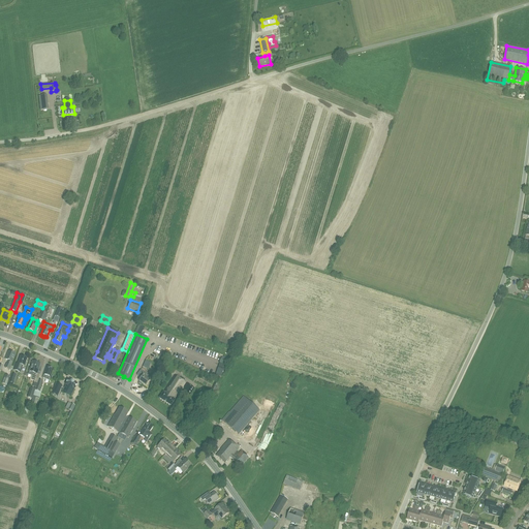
[(11,362),(14,354),(8,351),(5,359),(8,361),(6,365),(6,364),(4,368),(11,371),(13,367),(10,366),(11,362)]
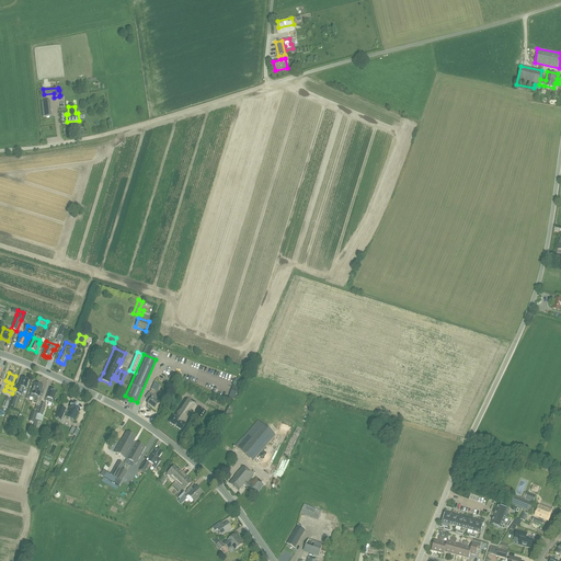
[(19,386),(15,386),(14,391),(22,393),(24,388),(27,389),(29,385),(26,385),(29,380),(22,378),(19,386)]
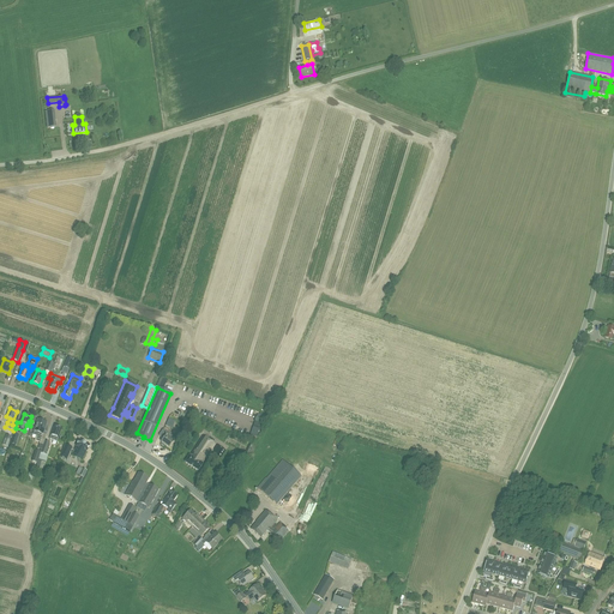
[(172,429),(175,421),(169,419),(166,426),(172,429)]
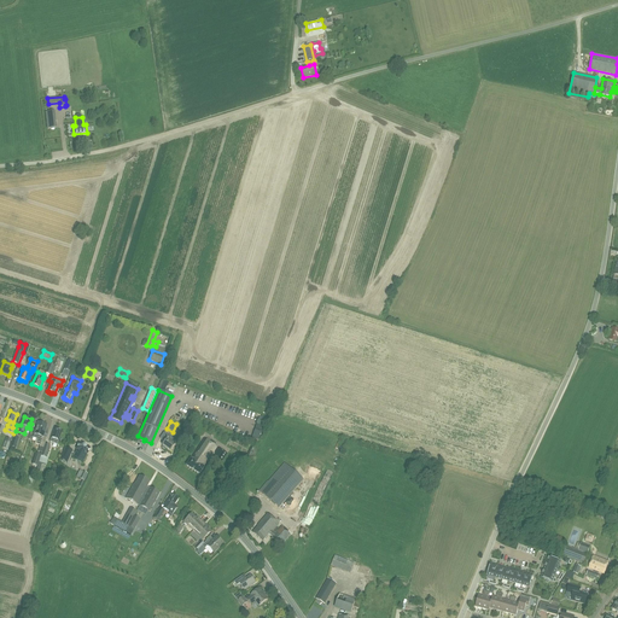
[(41,423),(40,424),(38,423),(34,435),(38,435),(35,443),(40,445),(40,447),(44,448),(45,444),(47,438),(44,437),(47,425),(45,425),(45,424),(41,423)]
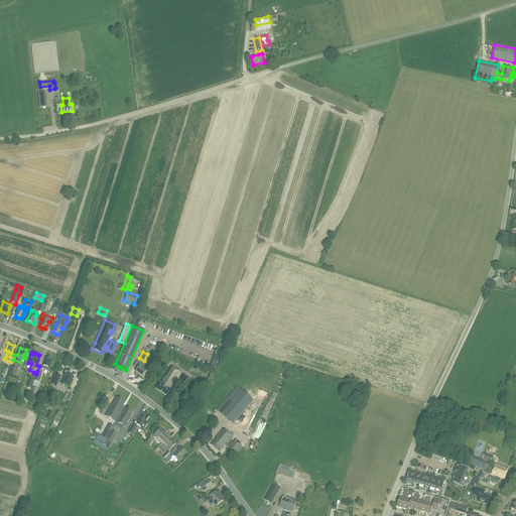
[(51,360),(45,358),(42,366),(41,369),(47,371),(48,368),(51,360)]
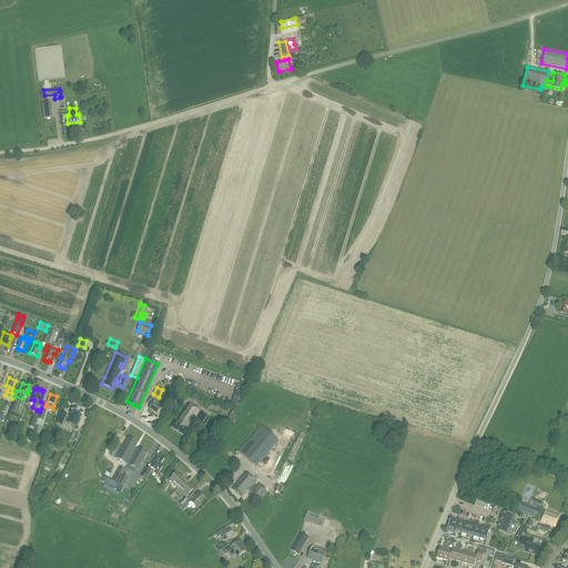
[(163,405),(151,397),(146,403),(151,406),(149,409),(150,409),(149,411),(149,412),(151,413),(152,413),(152,412),(156,415),(163,405)]
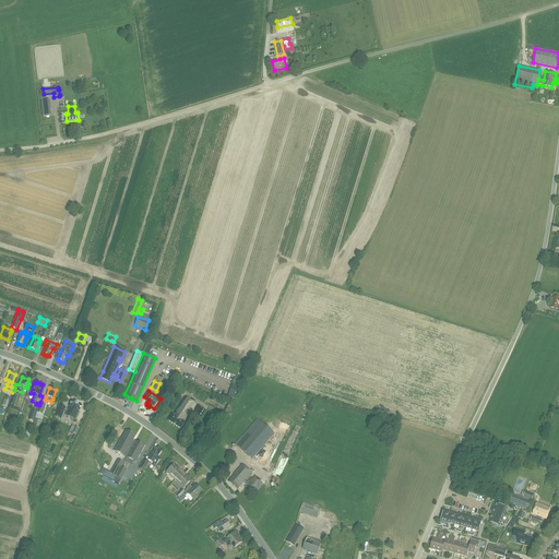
[(195,404),(185,397),(173,415),(168,420),(180,429),(185,423),(183,421),(195,404)]
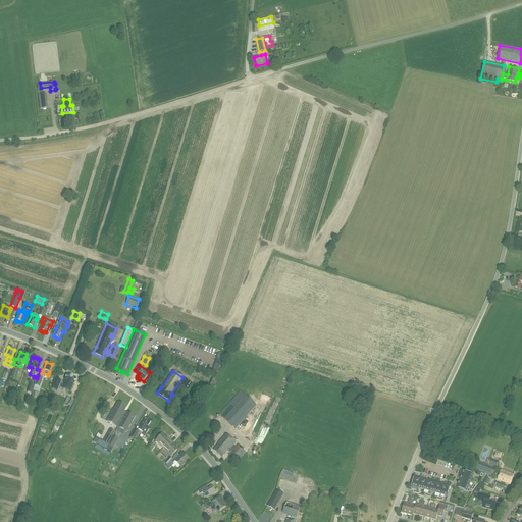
[(73,377),(72,377),(70,376),(69,376),(67,374),(66,374),(66,375),(64,379),(65,380),(64,382),(61,381),(61,380),(55,377),(50,388),(56,392),(60,382),(63,383),(61,387),(69,392),(73,383),(73,384),(75,379),(76,379),(76,378),(75,378),(73,377)]
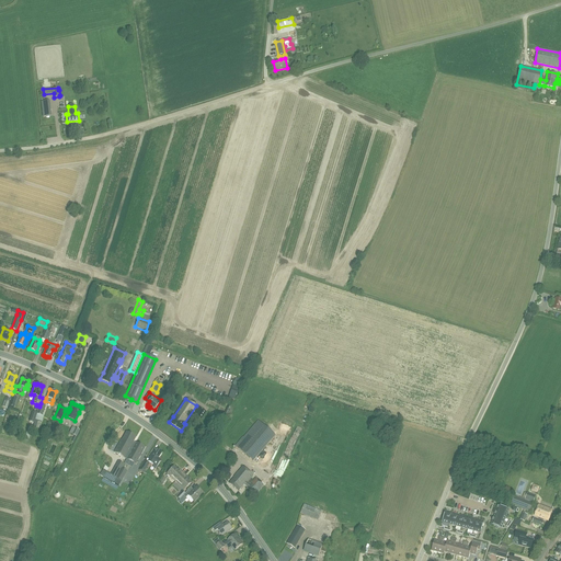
[(229,418),(235,407),(229,404),(224,414),(229,418)]
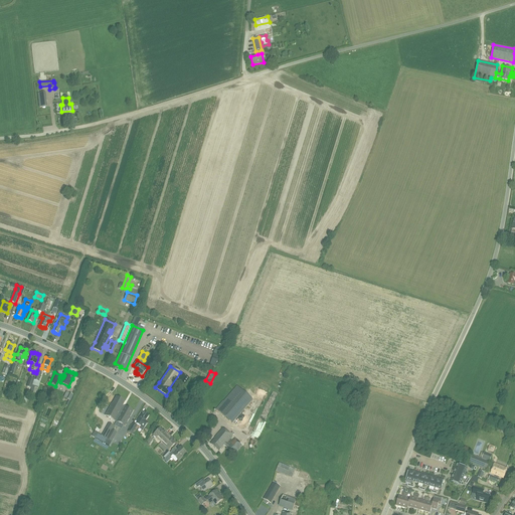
[(182,388),(189,378),(182,373),(175,383),(182,388)]
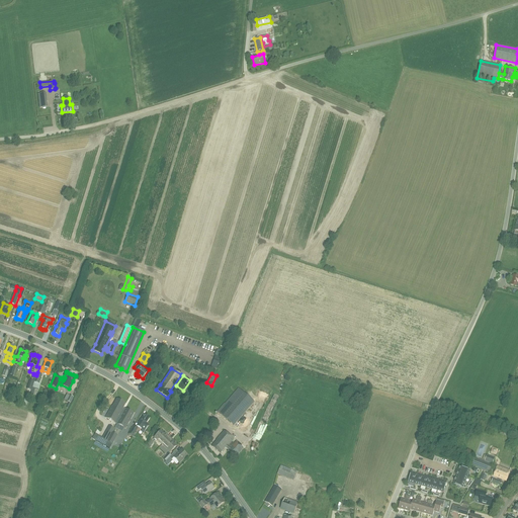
[(239,389),(225,404),(218,412),(234,426),(255,403),(239,389)]
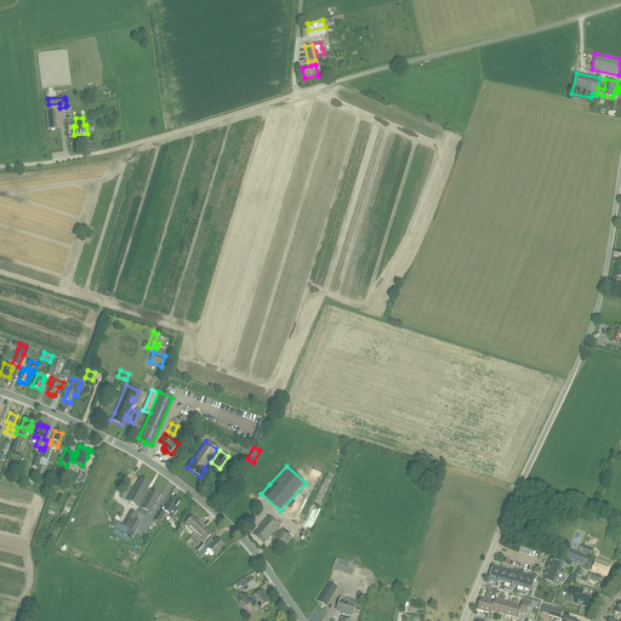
[(147,490),(149,484),(140,478),(135,486),(126,501),(151,513),(160,495),(151,490),(149,491),(147,490)]
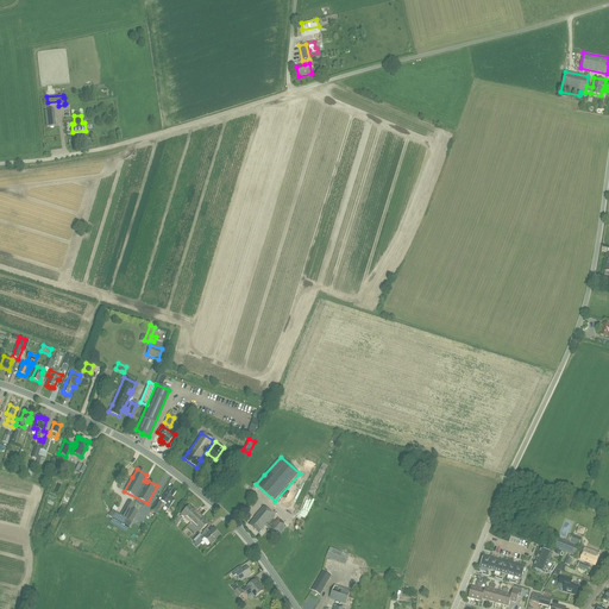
[(175,491),(169,488),(161,501),(170,507),(174,501),(170,498),(175,491)]
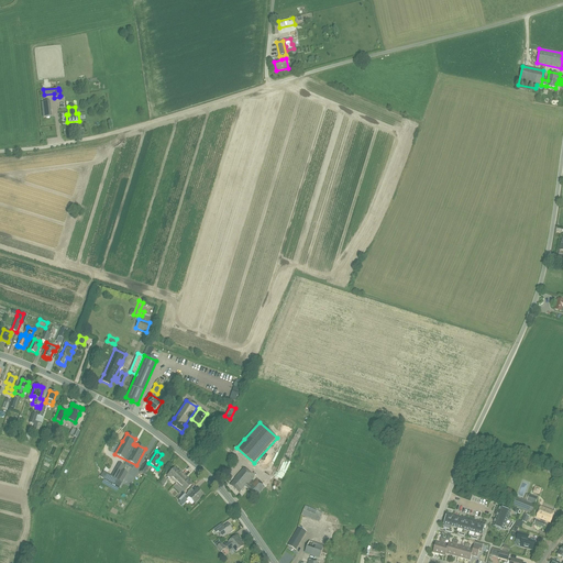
[(118,463),(110,476),(116,479),(118,475),(123,465),(118,463)]
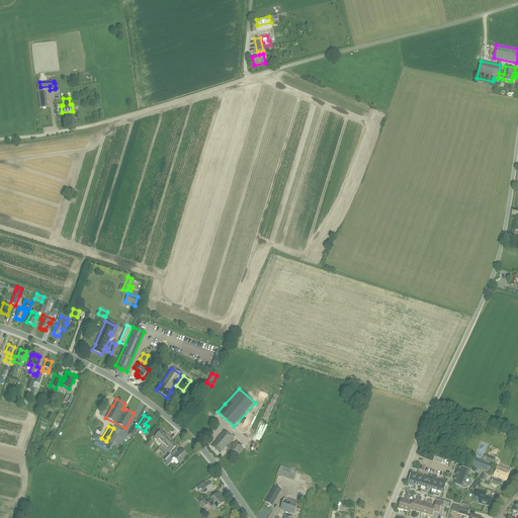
[(133,436),(138,428),(134,426),(128,434),(133,436)]
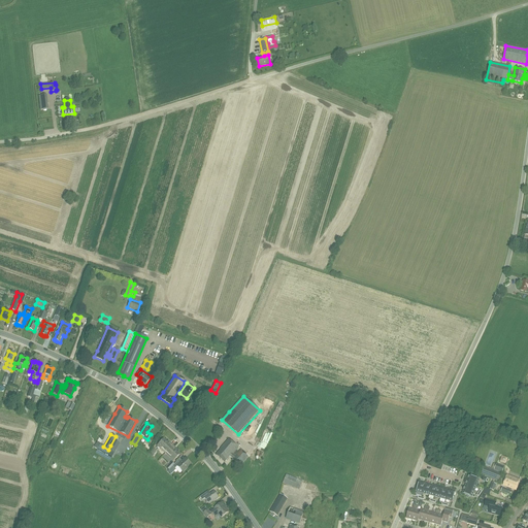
[(166,442),(163,439),(157,446),(165,453),(172,446),(170,442),(168,444),(166,442)]
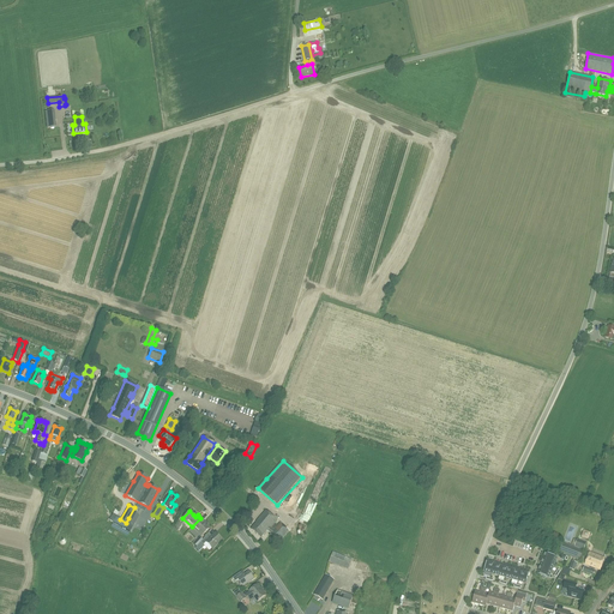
[(278,542),(289,531),(280,523),(274,530),(271,528),(277,521),(265,511),(256,522),(256,523),(251,529),(260,539),(268,530),(271,534),(270,535),(278,542)]
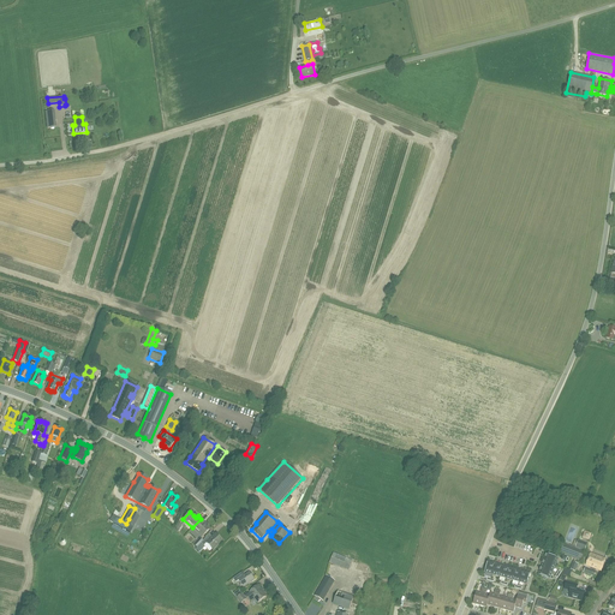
[(192,527),(202,537),(208,530),(204,525),(204,526),(202,524),(204,521),(201,519),(192,527)]
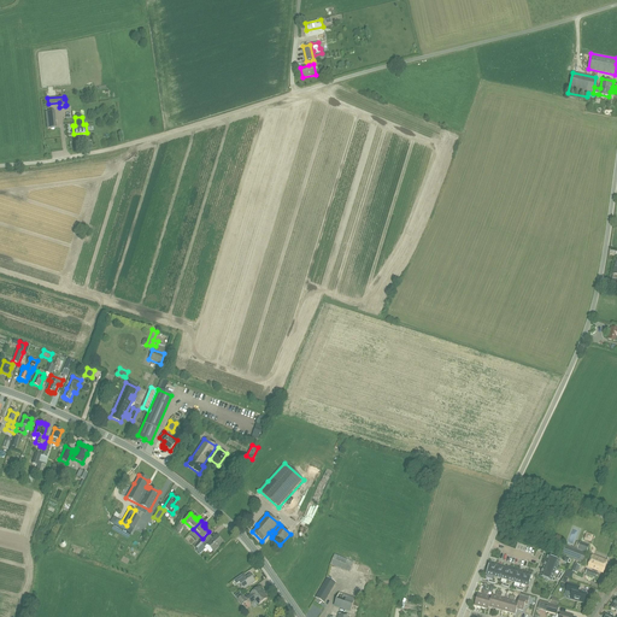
[(210,541),(207,539),(201,545),(205,548),(210,553),(212,551),(213,551),(222,542),(216,536),(210,541)]
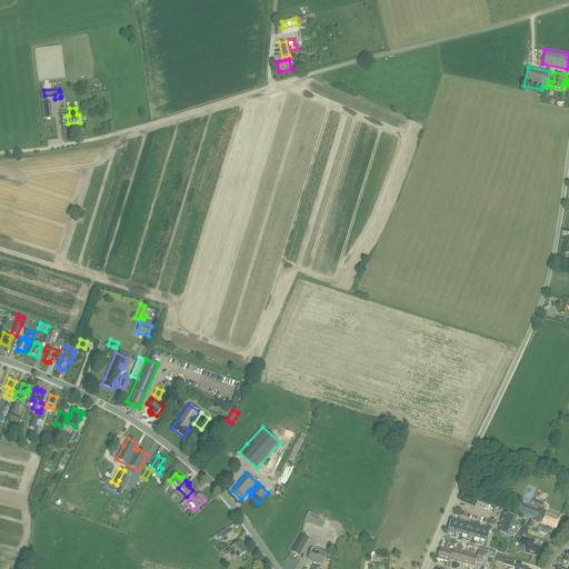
[(532,506),(541,509),(543,503),(535,500),(532,506)]
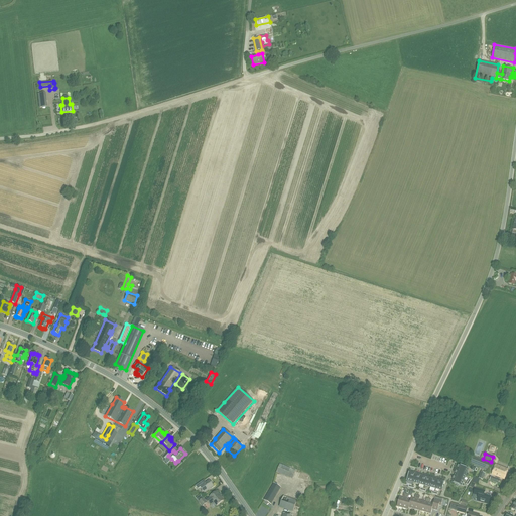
[(490,463),(473,457),(470,464),(487,471),(490,463)]
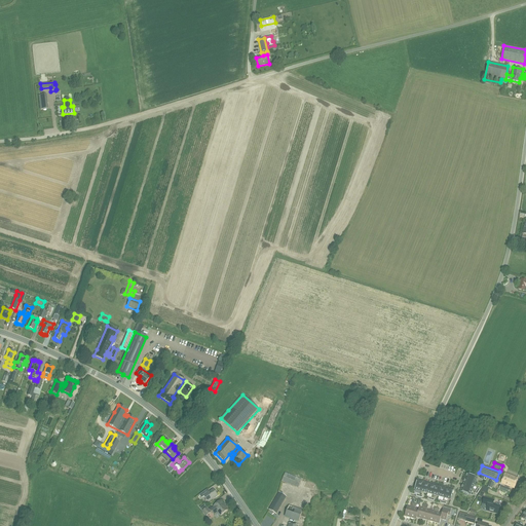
[(301,480),(285,473),(282,481),(298,488),(301,480)]
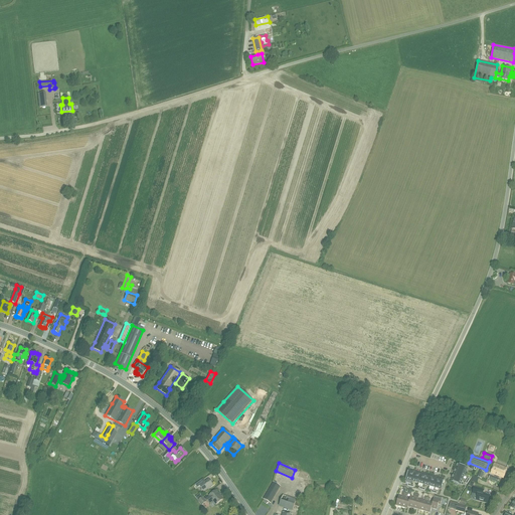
[(455,469),(465,473),(468,467),(458,463),(455,469)]
